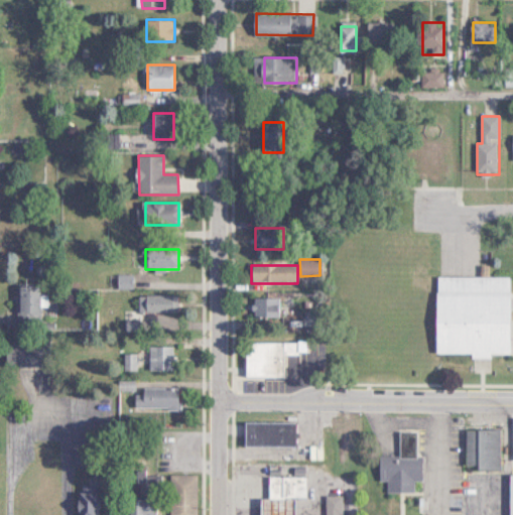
[(510,356),(511,277),(489,277),(489,267),(482,267),(482,278),(437,277),(435,355),(510,356)]
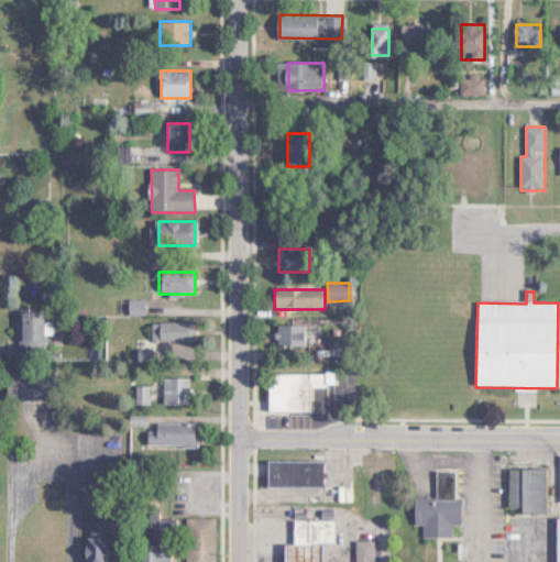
[(44,343),(44,313),(19,313),(19,343),(44,343)]
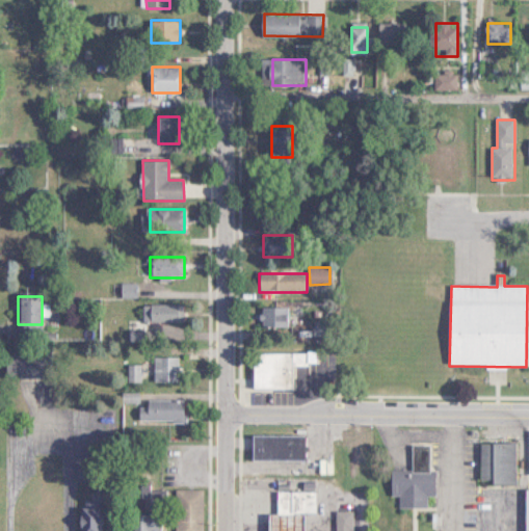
[(144,304),(144,337),(183,337),(183,304),(144,304)]
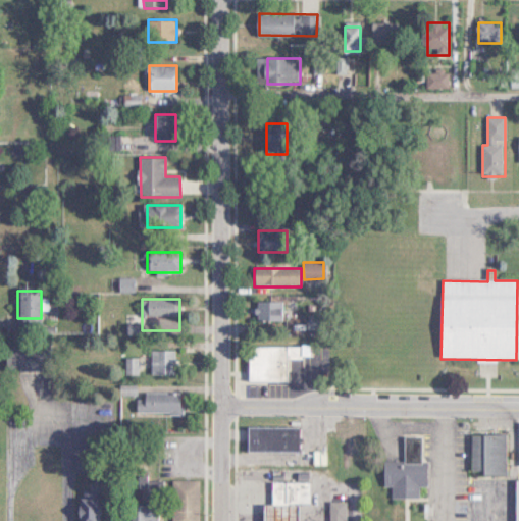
[(282,302),(255,302),(255,321),(282,321),(282,302)]
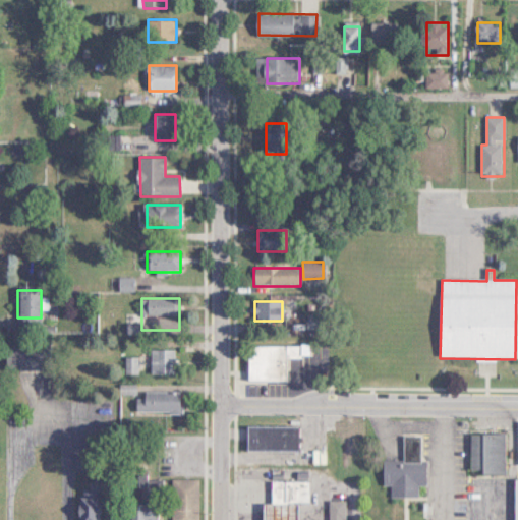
[(247,383),(287,383),(287,359),(310,359),(310,346),(247,346),(247,383)]
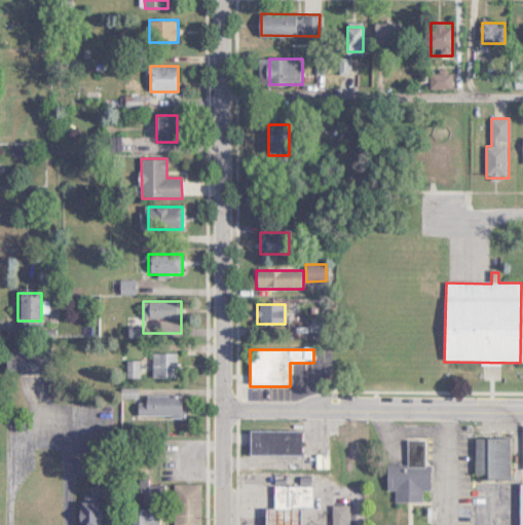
[(154,378),(178,378),(178,353),(154,353),(154,378)]
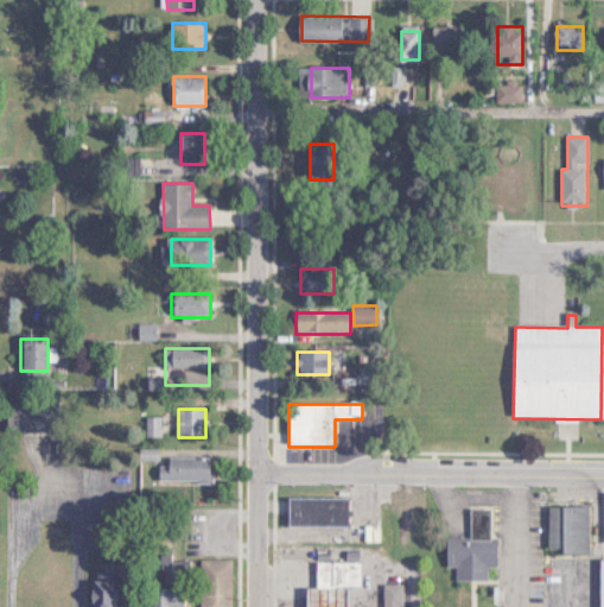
[(169,484),(211,484),(213,459),(170,457),(169,484)]
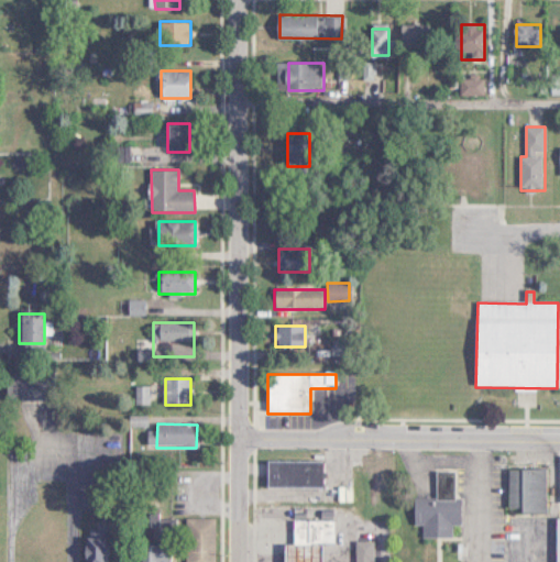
[(322,488),(322,461),(267,461),(267,488),(322,488)]
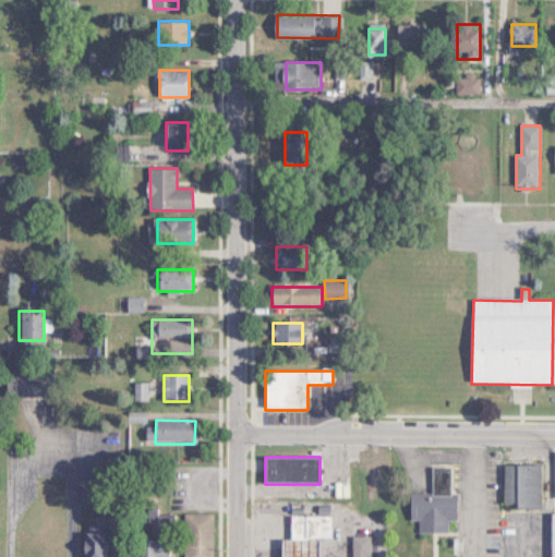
[(542,509),(542,465),(505,465),(505,509),(542,509)]
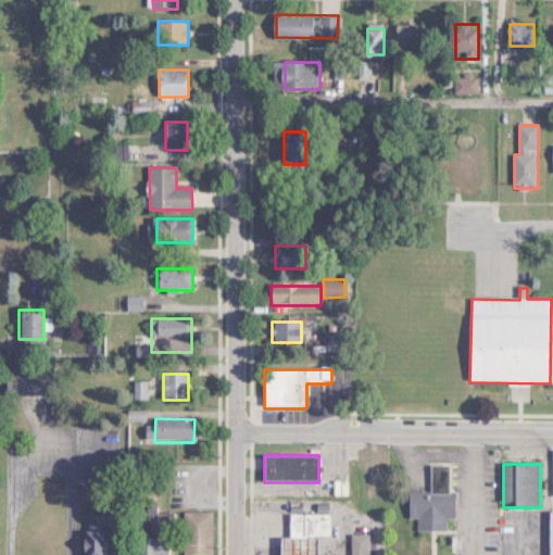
[(410,493),(410,519),(418,519),(418,531),(447,531),(447,518),(455,518),(456,493),(450,493),(451,465),(430,465),(430,493),(410,493)]
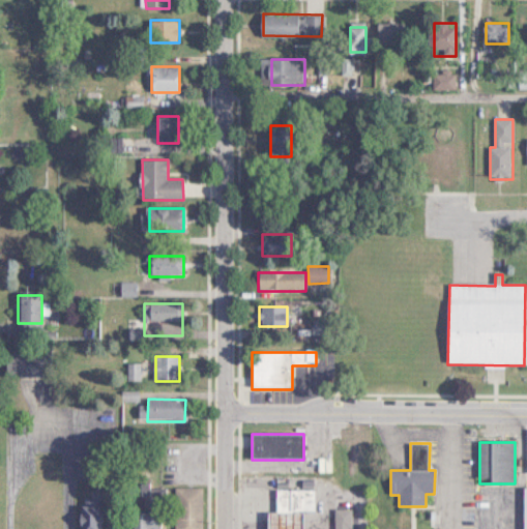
[(132,513),(130,528),(162,528),(164,487),(140,486),(140,513),(132,513)]
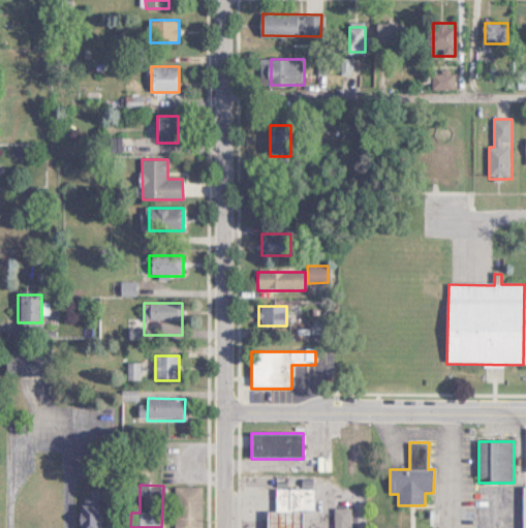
[(200,527),(202,488),(174,488),(174,527),(200,527)]
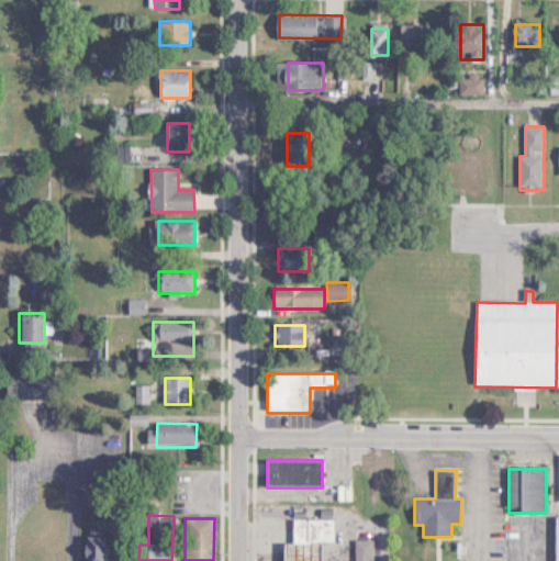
[(333,541),(334,519),(293,518),(292,541),(333,541)]
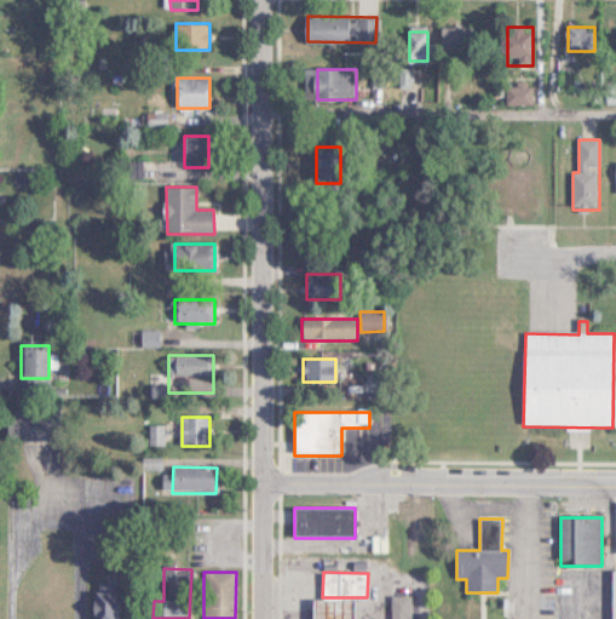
[(115,618),(116,583),(93,583),(92,618),(115,618)]
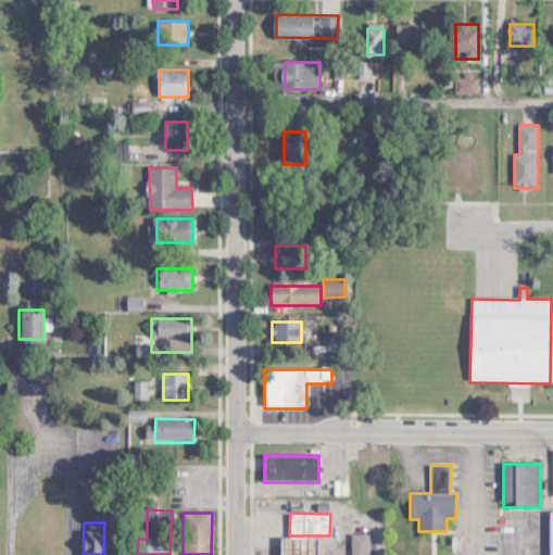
[(352,535),(351,554),(366,554),(367,535),(352,535)]
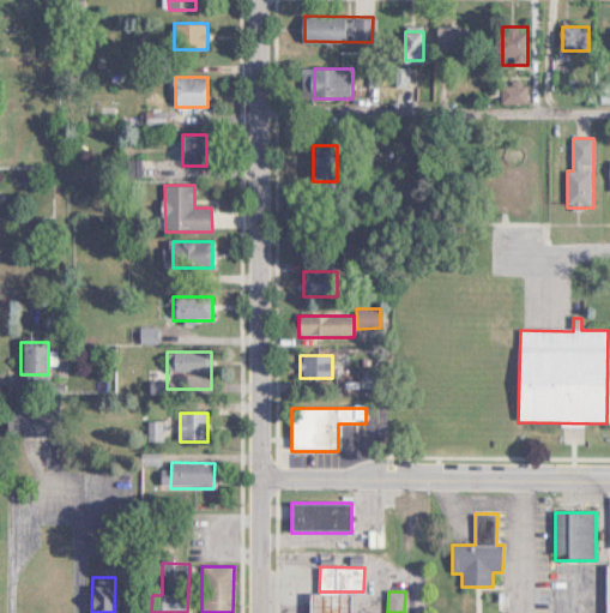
[(349,612),(350,594),(309,594),(309,612),(349,612)]
